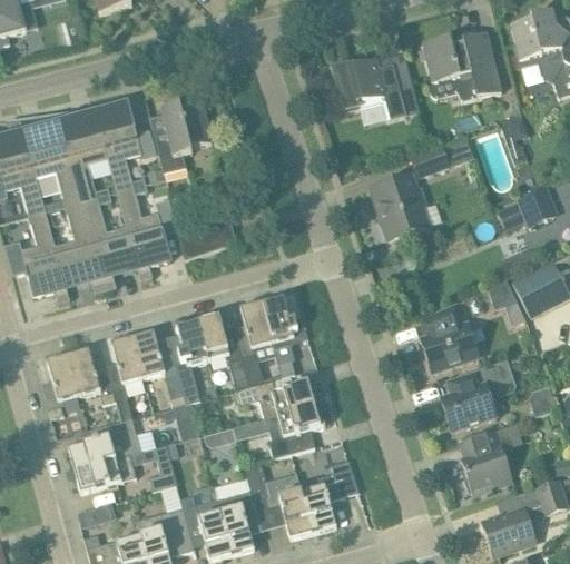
[(0,0),(0,46),(9,45),(7,36),(27,30),(20,9),(18,0),(0,0)]
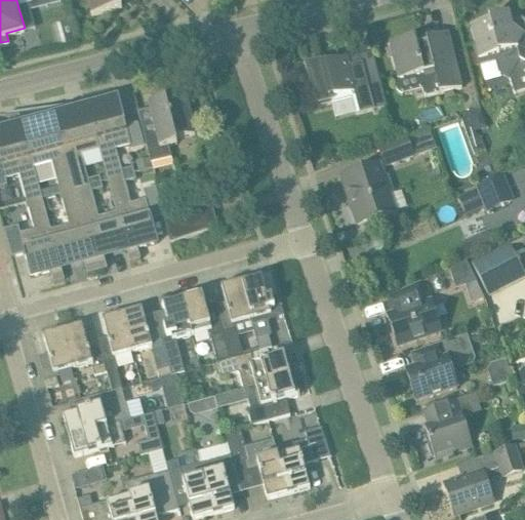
[(88,0),(91,11),(121,4),(120,0),(88,0)]
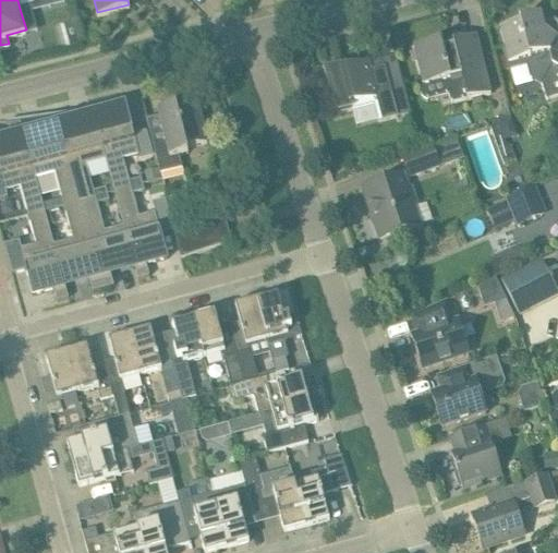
[(541,79),(544,93),(557,88),(557,16),(552,13),(542,16),(541,11),(519,16),(520,20),(499,25),(505,44),(501,45),(507,65),(525,61),(529,71),(541,79)]
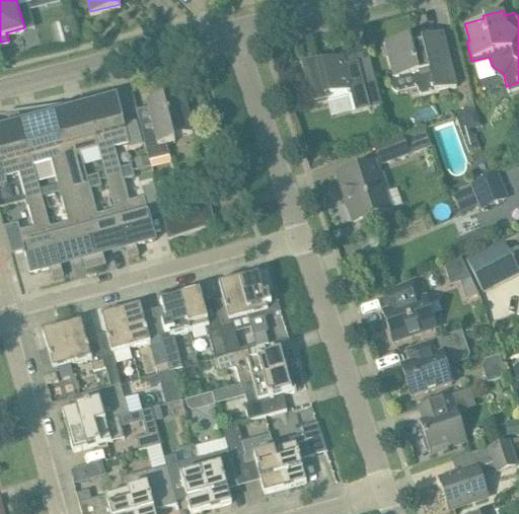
[(53,19),(59,42),(73,38),(67,15),(53,19)]
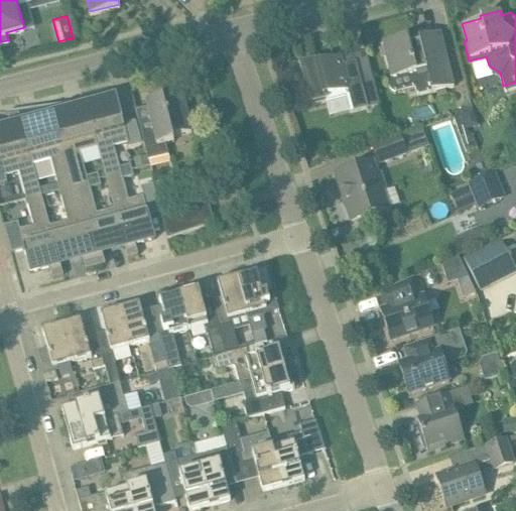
[(454,83),(439,29),(408,37),(407,33),(382,39),(391,75),(411,70),(416,93),(454,83)]
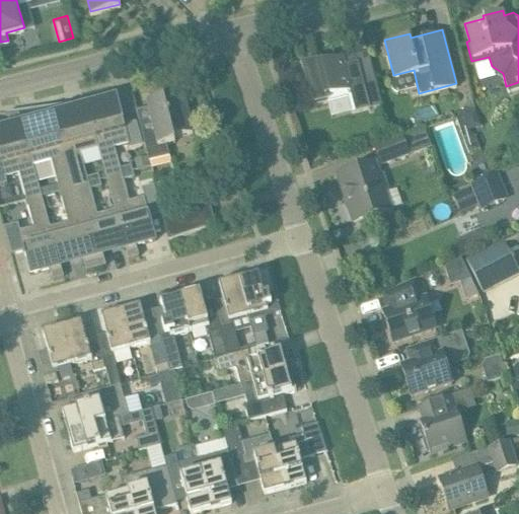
[(355,51),(316,61),(315,58),(300,61),(314,102),(327,98),(326,93),(351,87),(356,108),(381,102),(374,75),(362,78),(355,51)]
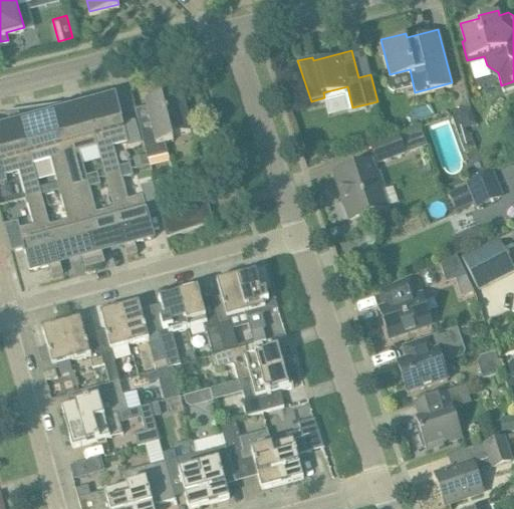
[(164,99),(163,94),(146,98),(147,102),(135,106),(146,153),(147,156),(147,157),(168,152),(165,140),(173,138),(172,133),(191,129),(182,94),(164,99)]
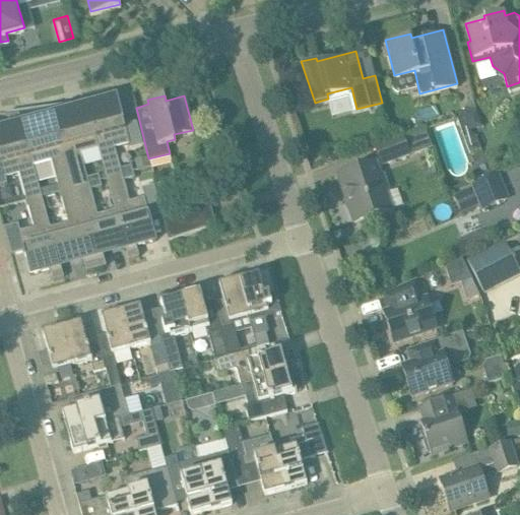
[(120,165),(115,144),(128,141),(130,140),(118,98),(98,103),(96,99),(98,99),(98,97),(84,99),(84,101),(85,101),(88,110),(98,144),(107,176),(122,172),(132,169),(130,163),(120,165)]
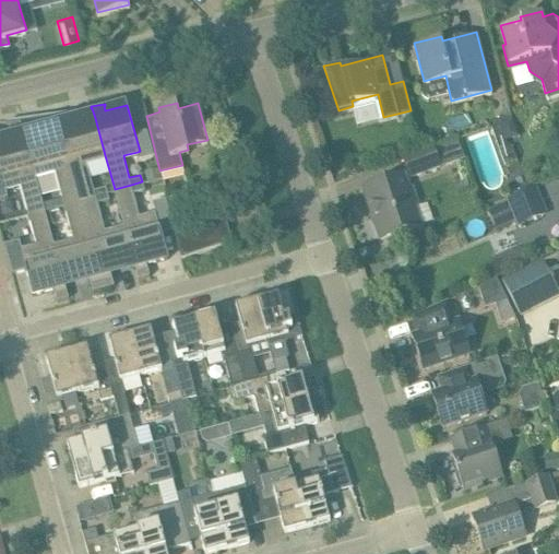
[(503,105),(498,116),(499,120),(511,116),(510,112),(509,104),(503,105)]
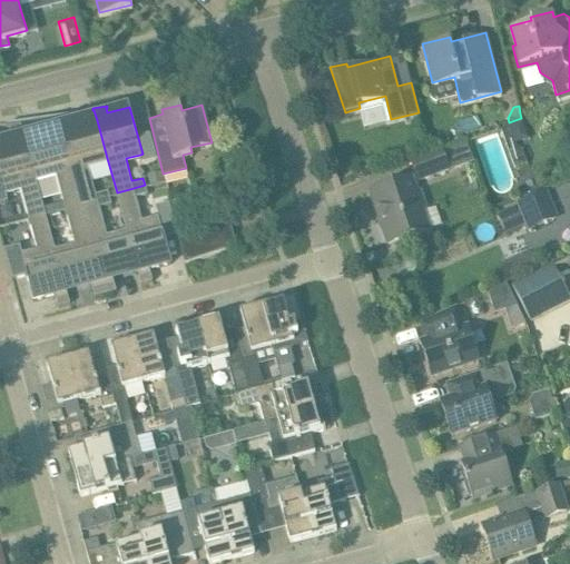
[(71,168),(81,203),(109,195),(107,188),(94,191),(86,165),(107,158),(97,120),(72,127),(68,114),(69,114),(69,111),(57,114),(71,168)]
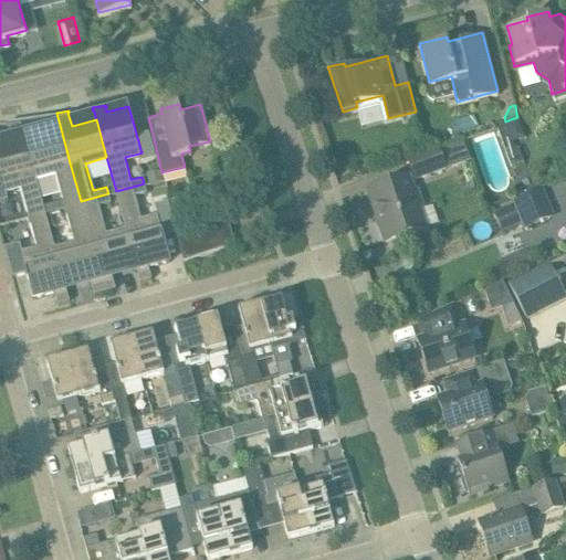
[(35,177),(54,171),(62,198),(49,202),(50,209),(64,205),(81,201),(71,167),(56,113),(44,114),(44,116),(45,116),(50,131),(25,138),(35,177)]
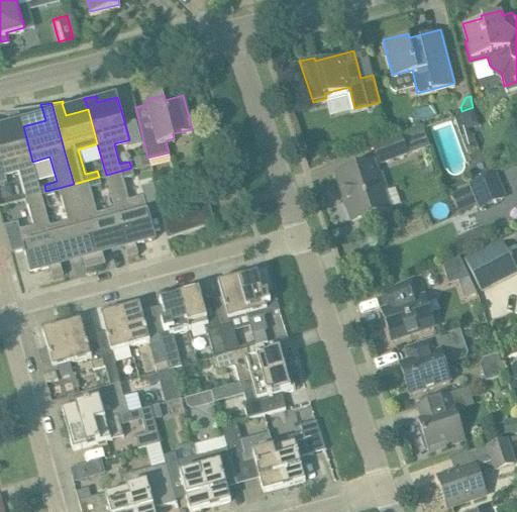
[(32,162),(23,126),(18,109),(20,109),(19,107),(6,109),(6,111),(7,111),(11,125),(0,128),(0,181),(7,180),(5,174),(18,170),(25,196),(41,192),(32,162)]
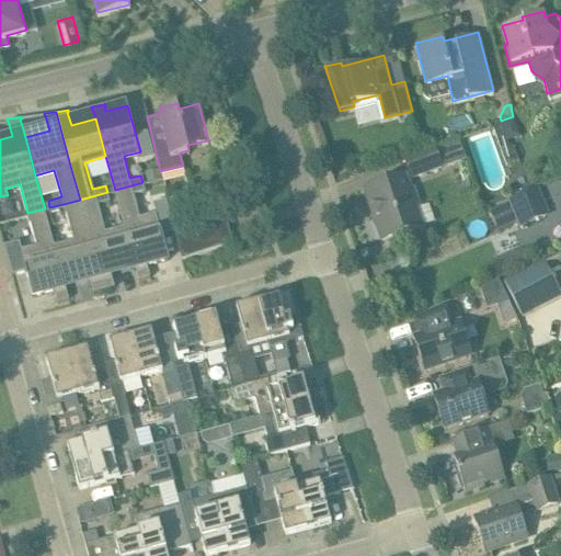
[(519,134),(513,116),(501,121),(493,124),(506,162),(519,158),(514,143),(510,144),(507,138),(519,134)]
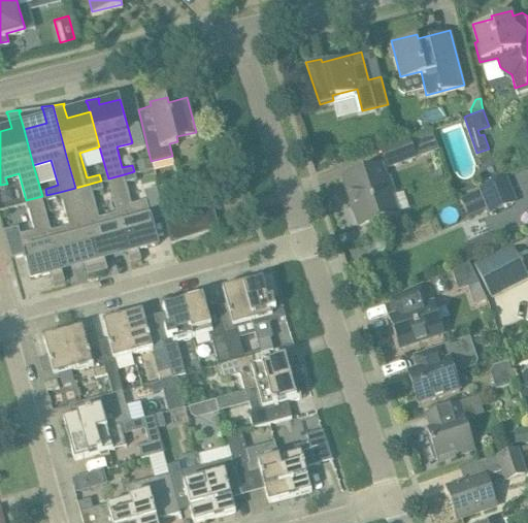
[(420,152),(435,146),(430,133),(416,138),(420,152)]
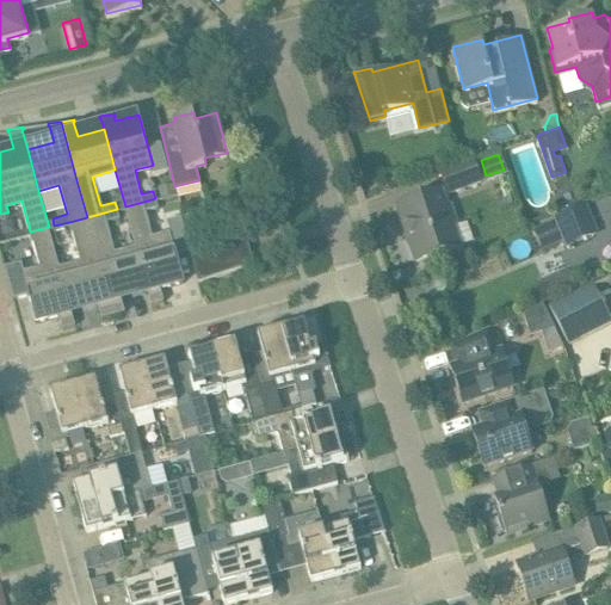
[(481,179),(474,158),(440,170),(449,191),(481,179)]
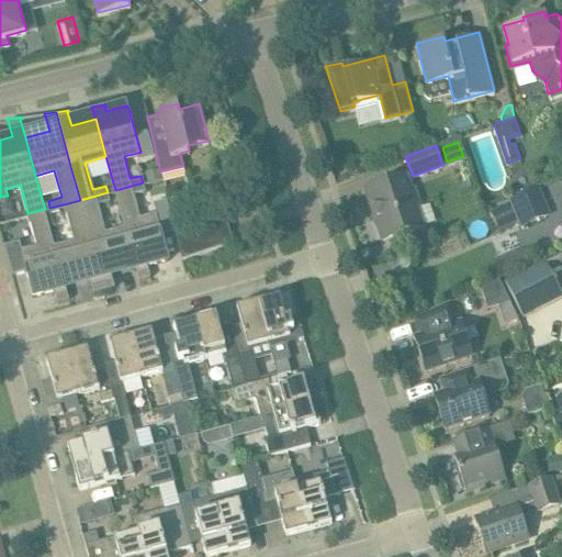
[(159,167),(146,170),(148,180),(161,177),(160,171),(160,170),(159,167)]
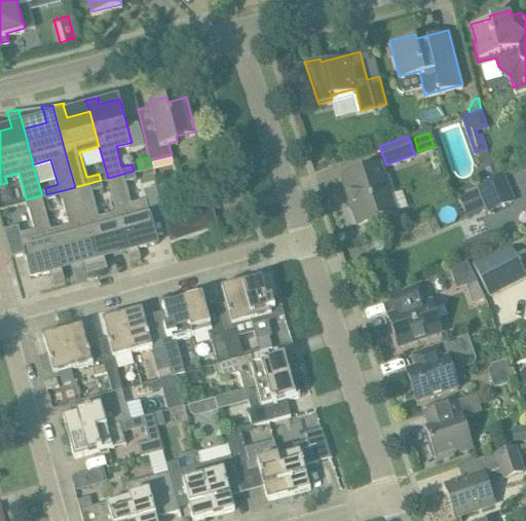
[(384,174),(380,161),(342,174),(347,190),(350,190),(353,199),(350,200),(358,221),(396,209),(389,190),(392,189),(387,173),(384,174)]
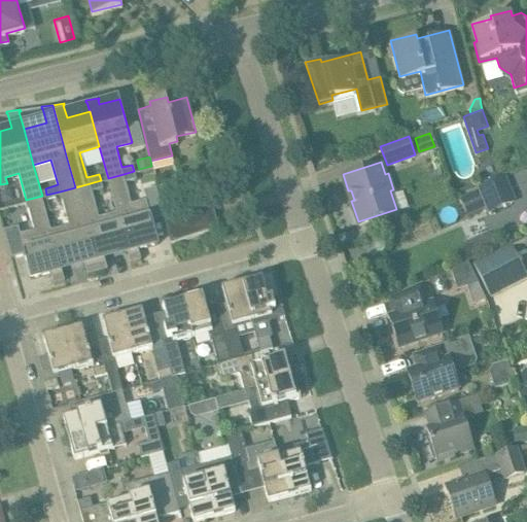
[(152,167),(138,171),(142,187),(156,183),(152,167)]
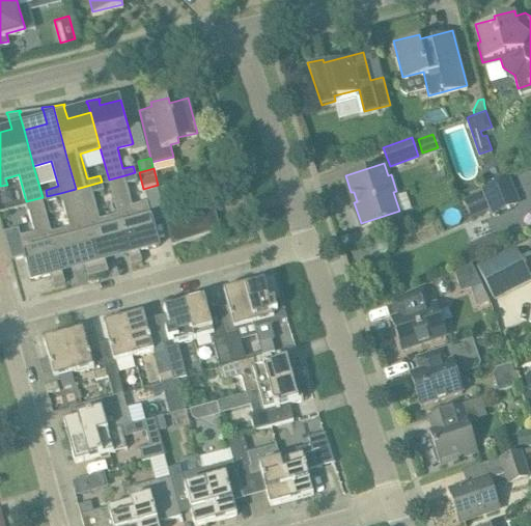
[(116,206),(127,247),(131,263),(142,259),(139,248),(159,243),(147,198),(145,199),(132,202),(127,182),(136,180),(135,172),(124,175),(109,180),(116,206)]
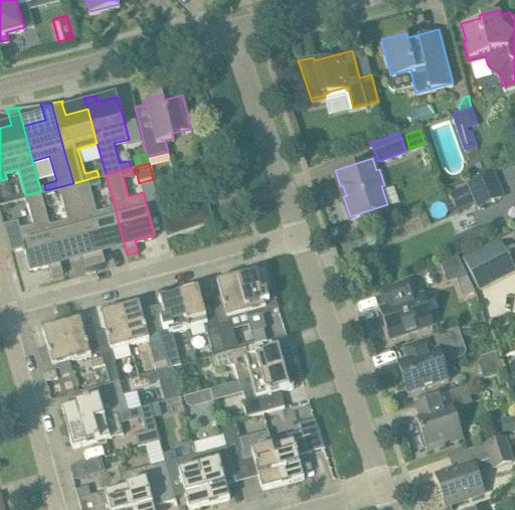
[(505,194),(494,169),(450,188),(459,208),(475,201),(477,206),(505,194)]
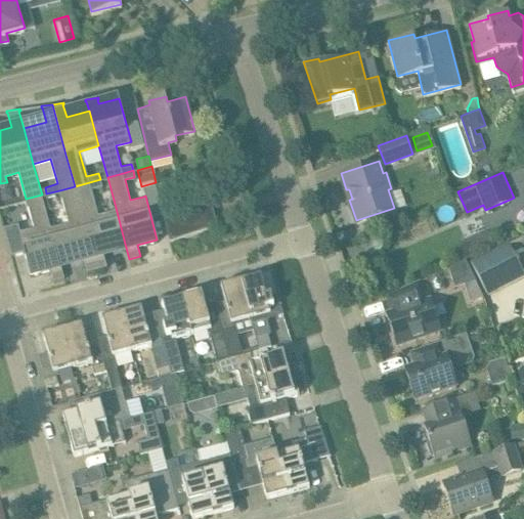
[(115,204),(95,210),(89,189),(101,185),(100,179),(75,186),(96,267),(106,265),(102,250),(125,244),(115,204)]
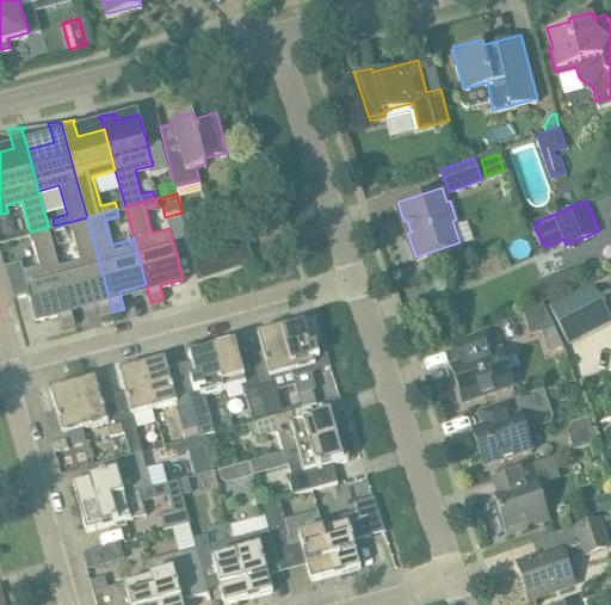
[(57,259),(71,304),(97,297),(102,315),(112,312),(87,217),(69,222),(78,253),(57,259)]
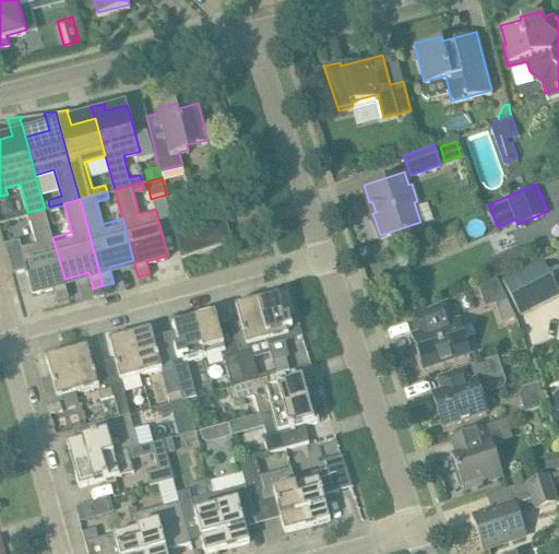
[(52,237),(45,208),(27,212),(36,242),(22,246),(19,237),(4,242),(12,271),(26,267),(33,292),(54,286),(57,298),(69,295),(66,283),(64,279),(52,237)]
